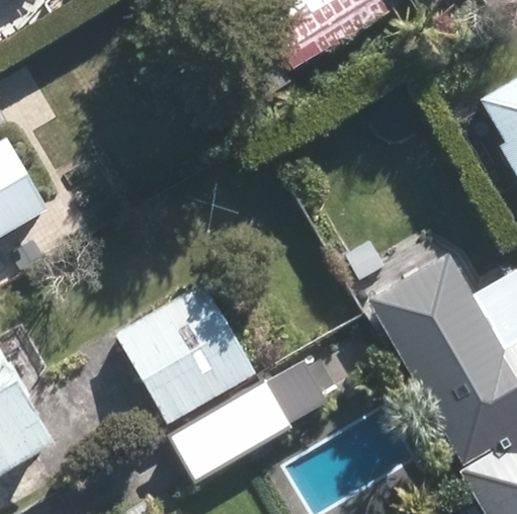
[(303,57),(385,7),(381,0),(275,0),(289,24),(284,27),(303,57)]
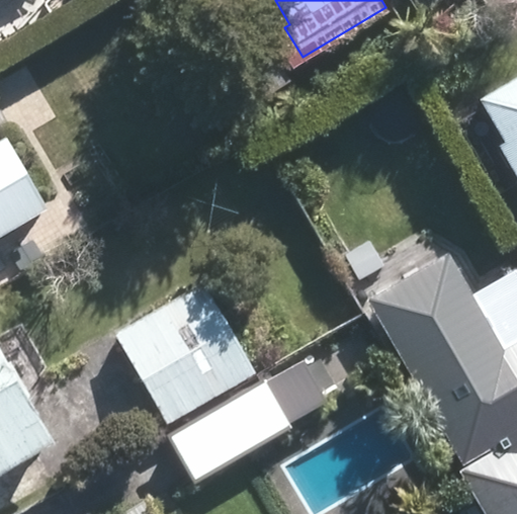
[(413,0),(421,12),(439,0),(413,0)]
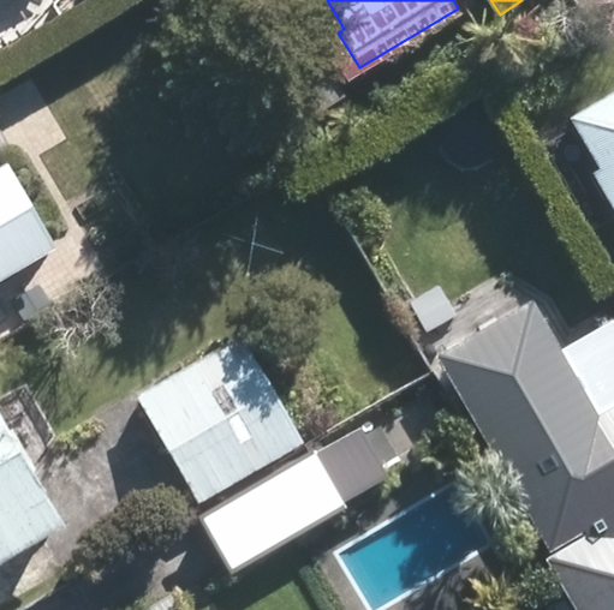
[(613,90),(568,118),(600,169),(590,175),(613,214),(613,90)]
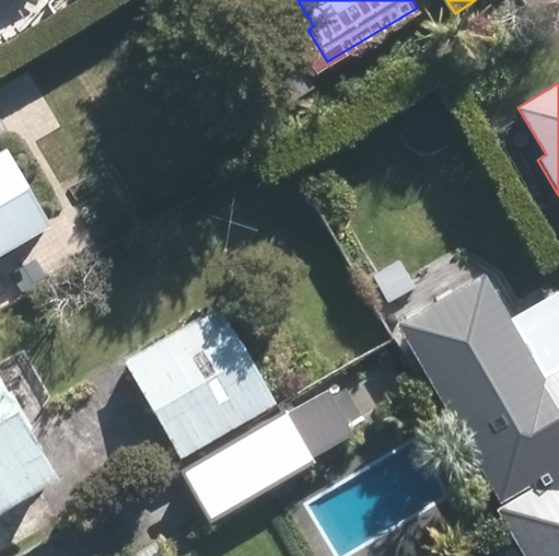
[(0,256),(53,226),(6,148),(0,151),(0,256)]
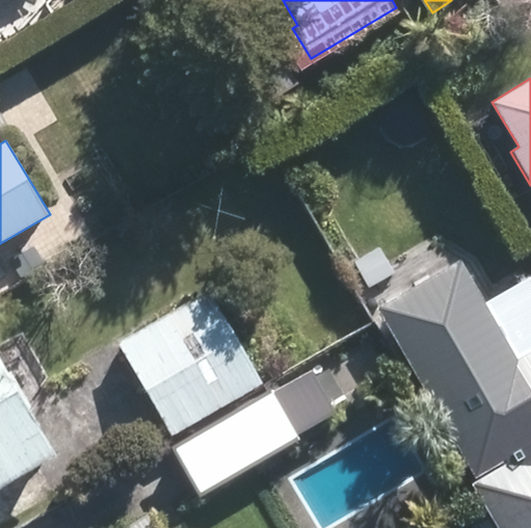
[(530,346),(515,354),(458,254),(372,302),(501,527),(530,527),(530,346)]
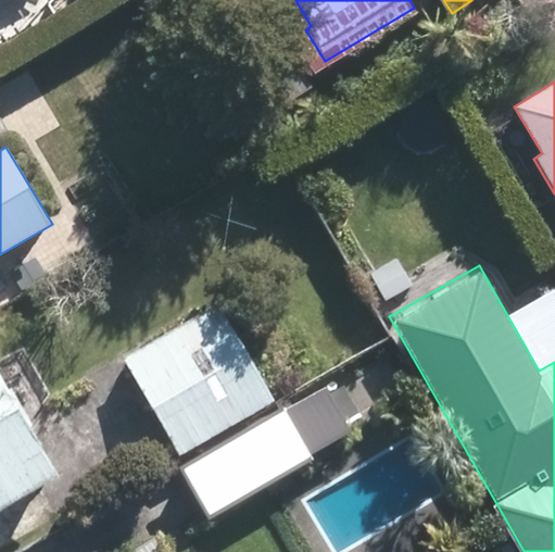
[(124,359),(177,449),(272,394),(218,304),(124,359)]
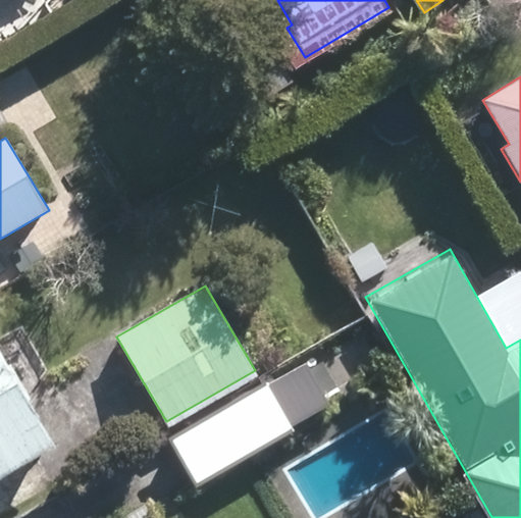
[(0,476),(55,444),(0,351),(0,476)]
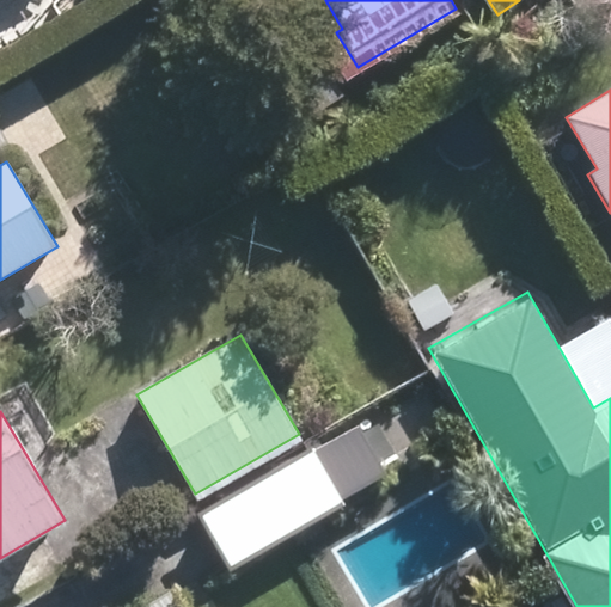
[(388,472),(355,420),(203,513),(236,564),(388,472)]
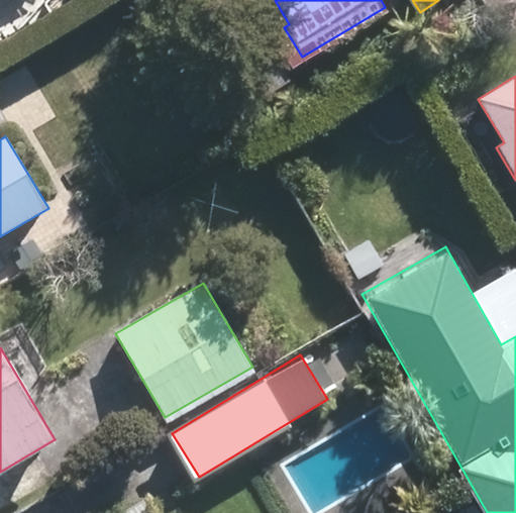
All buildings are outlined.
